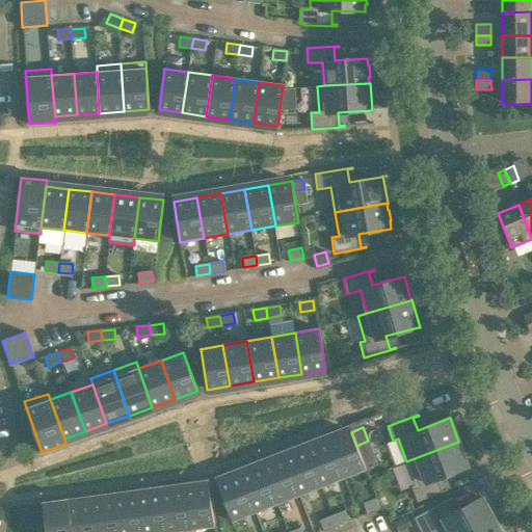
[(351,432),(350,431),(329,440),(344,477),(366,469),(356,446),(351,432)]
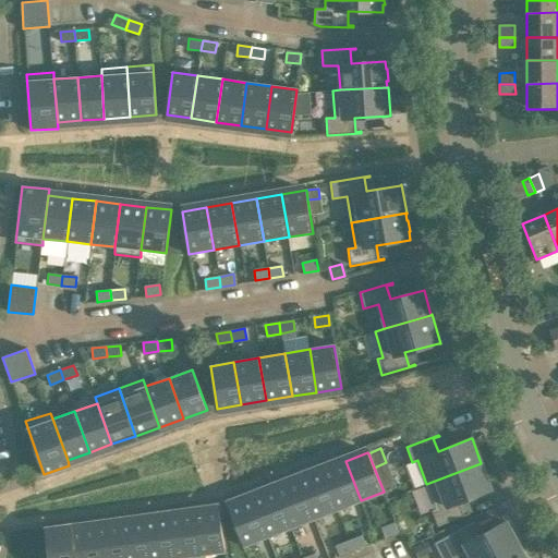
[(337,510),(361,500),(346,461),(322,470),(337,510)]
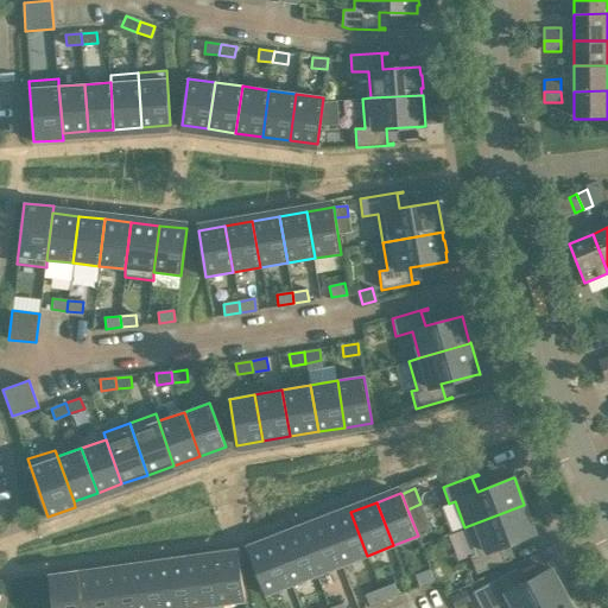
[(476,572),(511,559),(511,558),(505,561),(500,546),(534,533),(532,526),(533,525),(529,513),(527,514),(524,505),(464,527),(475,553),(470,556),(476,572)]
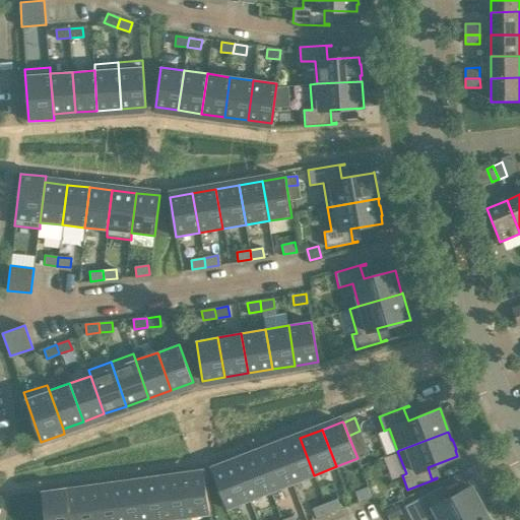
[(293,483),(314,475),(300,438),(278,446),(293,483)]
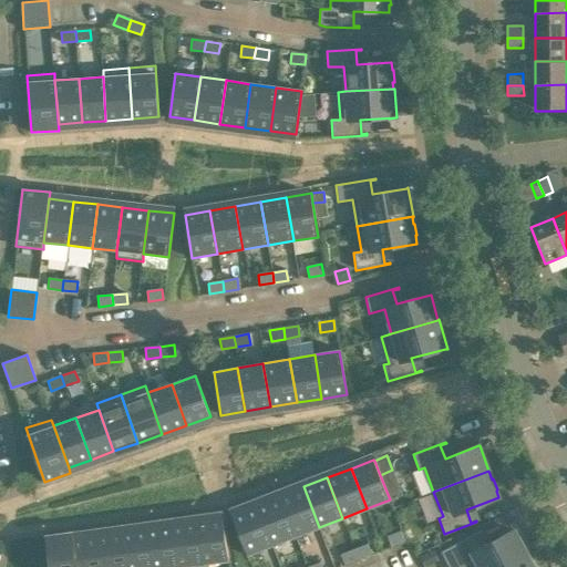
[(295,536),(319,527),(303,486),(279,496),(295,536)]
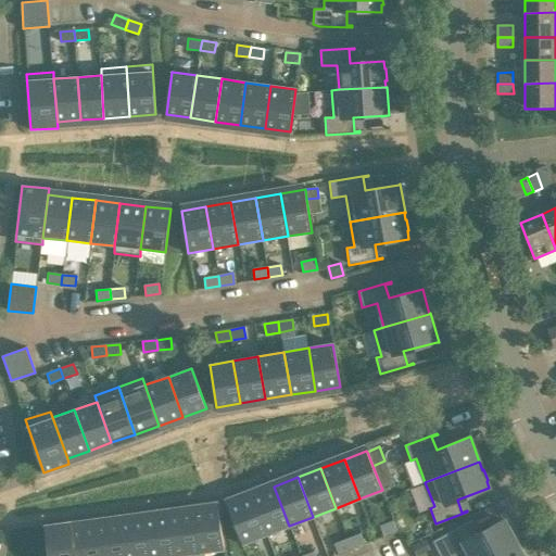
[(266,534),(289,526),(274,487),(251,495),(266,534)]
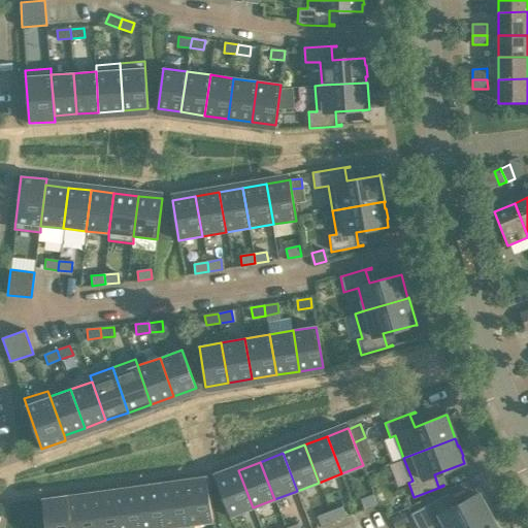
[(231,517),(253,507),(238,470),(216,479),(231,517)]
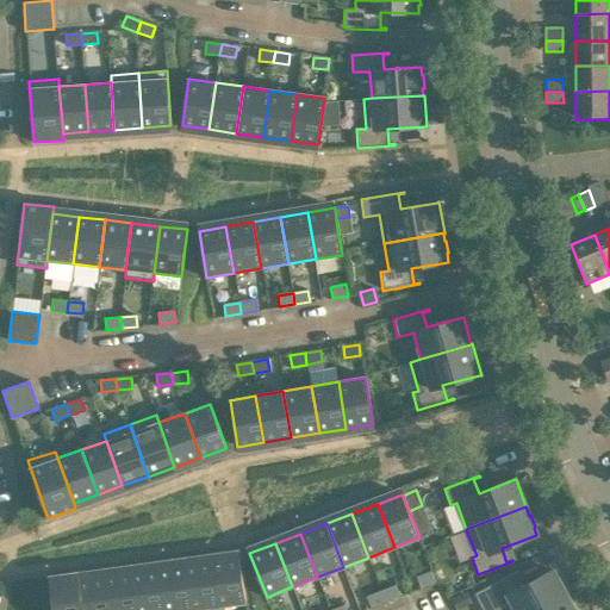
[(240,556),(213,560),(219,607),(246,603),(240,556)]
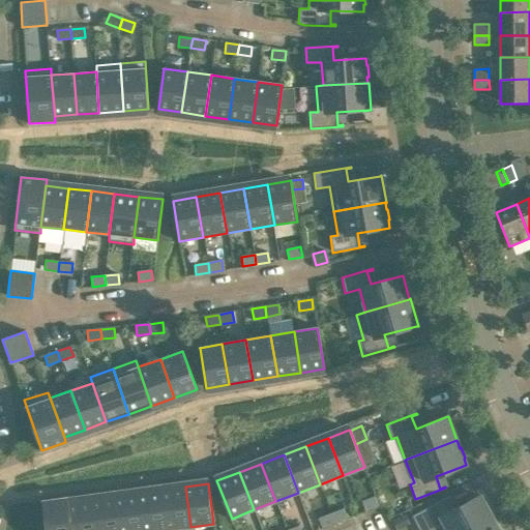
[(162,490),(167,529),(168,529),(190,527),(185,487),(162,490)]
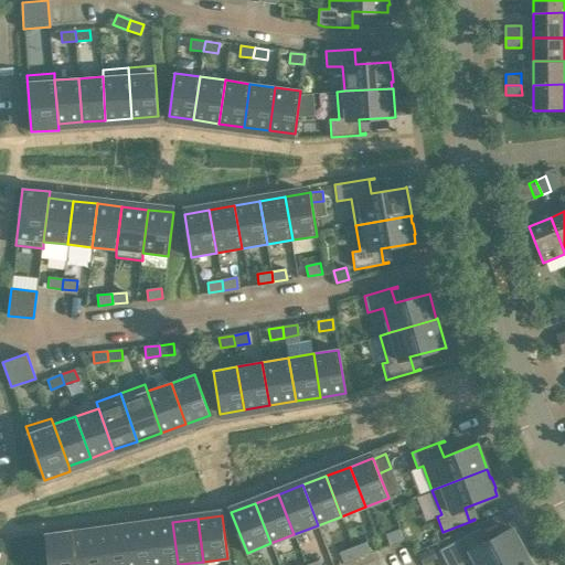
[(148,525),(152,564),(178,564),(172,522),(148,525)]
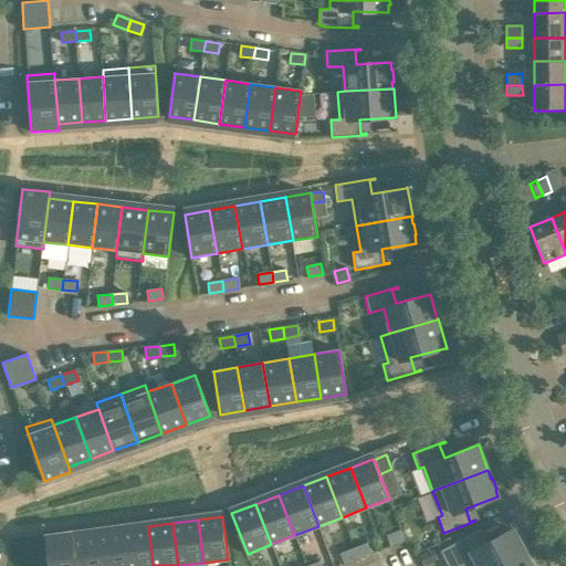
[(123,531),(127,565),(153,565),(148,526),(123,531)]
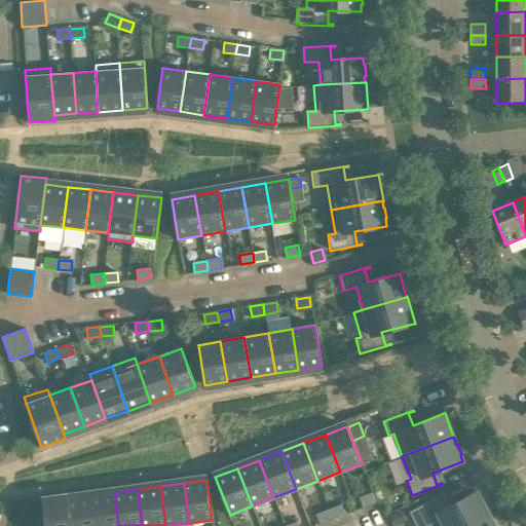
[(376,501),(373,492),(360,497),(364,506),(376,501)]
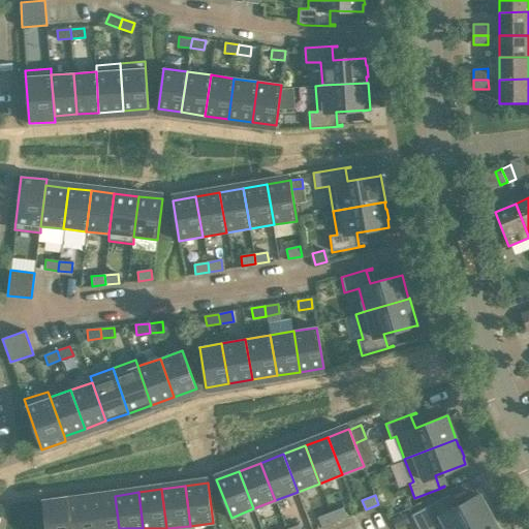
[(471,528),(493,519),(479,495),(450,510),(444,499),(449,497),(448,495),(412,516),(418,528),(471,528)]
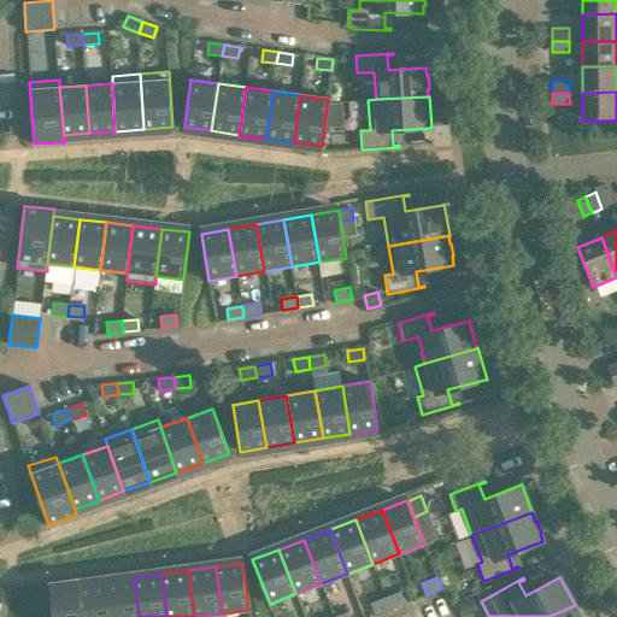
[(48,582),(53,616),(83,616),(80,586),(78,579),(48,582)]
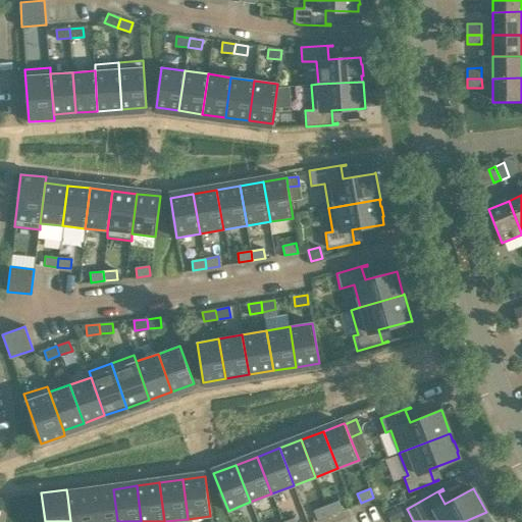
[(90,492),(94,521),(117,521),(113,489),(90,492)]
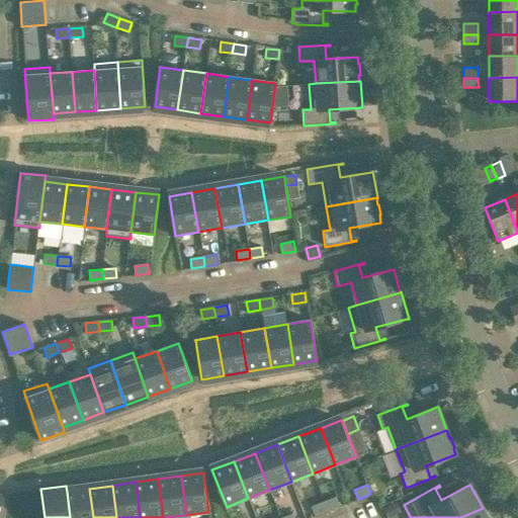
[(67,492),(70,517),(93,517),(89,489),(67,492)]
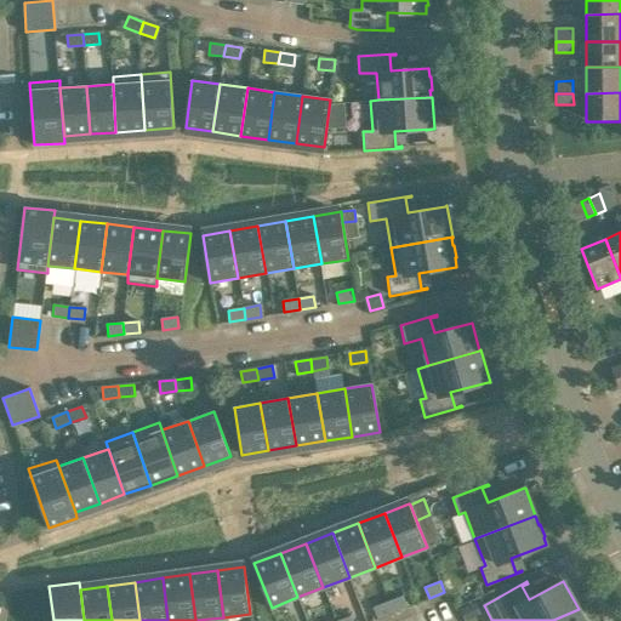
[(393,611),(408,607),(404,596),(388,602),(393,611)]
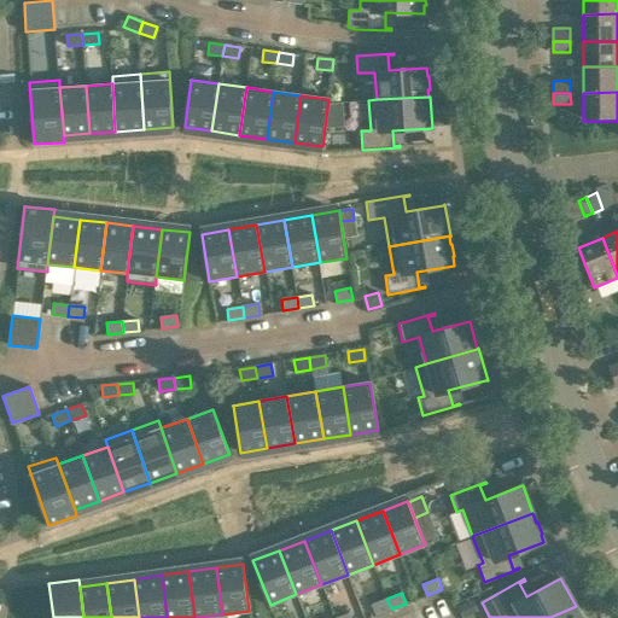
[(375,614),(391,608),(386,599),(372,604),(375,614)]
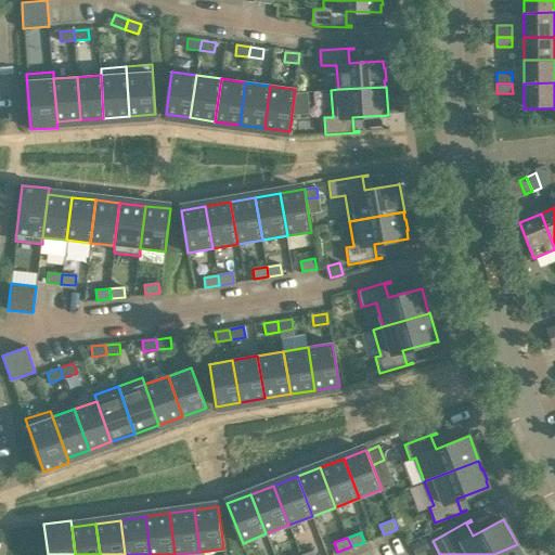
[(422,540),(411,545),(415,554),(417,554),(427,550),(422,540)]
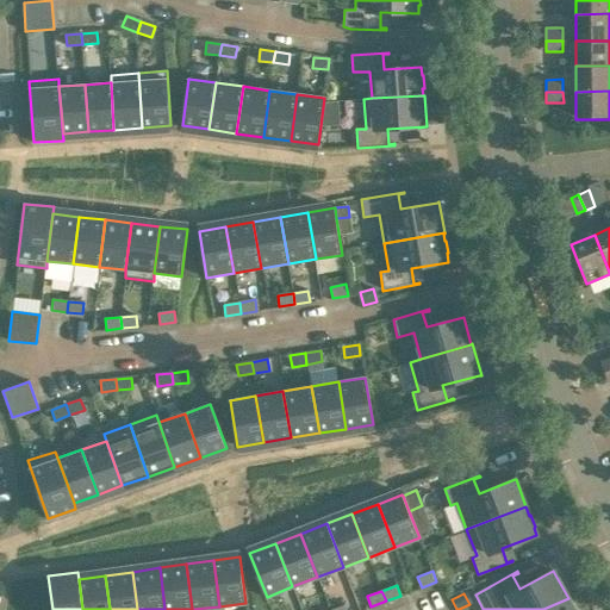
[(574,609),(568,598),(543,609),(574,609)]
